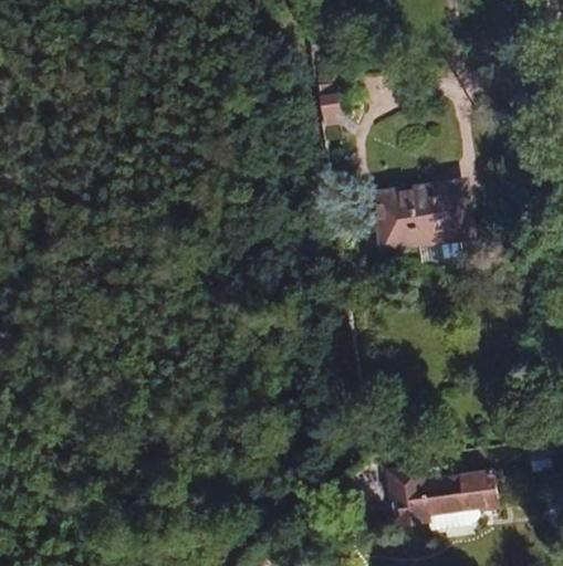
[(318,84),(323,126),(336,124),(334,114),(341,113),(337,92),(332,93),(331,82),(318,84)]
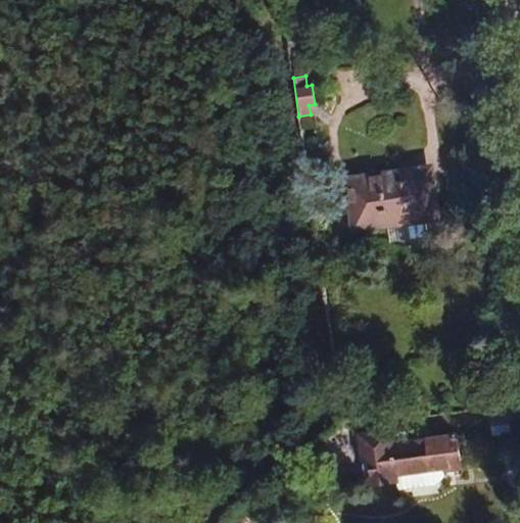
[(436,219),(429,167),(344,179),(351,231),(385,226),(415,222),(436,219)]
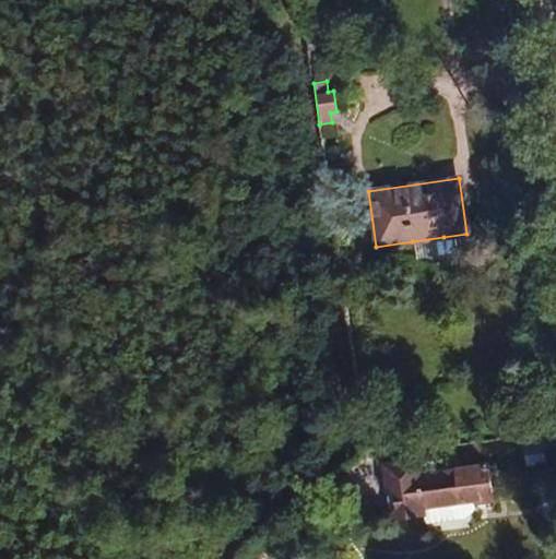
[(412,241),(415,259),(447,254),(444,237),(412,241)]
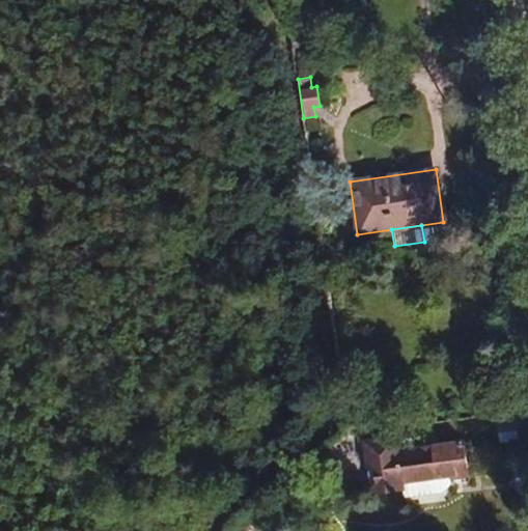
[(393,436),(362,441),(370,494),(401,488),(400,484),(437,479),(466,475),(461,441),(395,451),(393,436)]
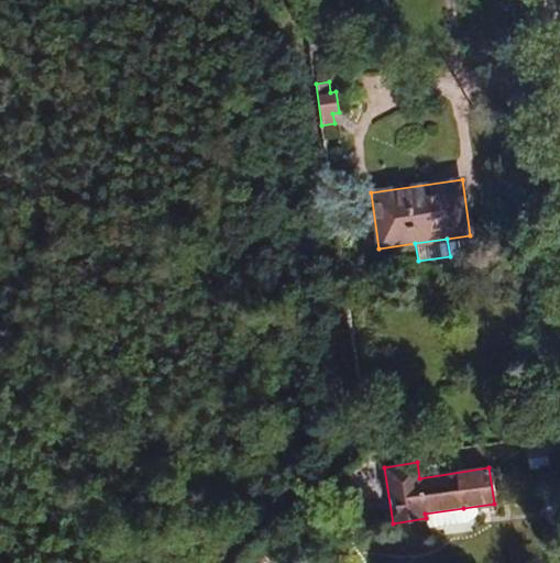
[(426,518),(427,529),(465,523),(463,508),(425,514),(426,518)]
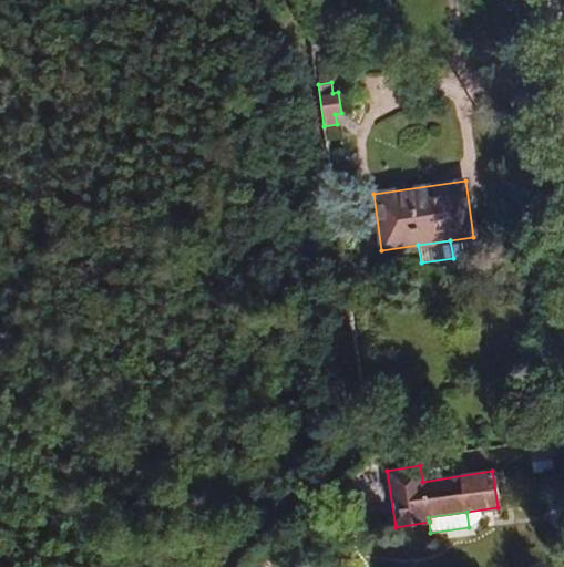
All buildings are outlined.
